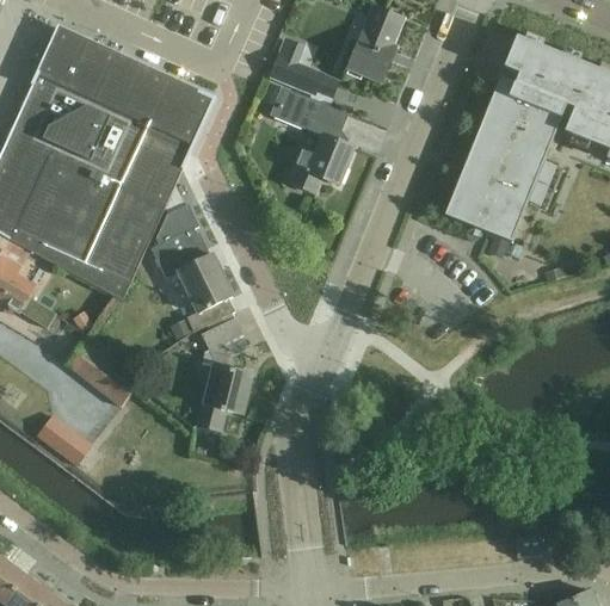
[(402,16),(373,4),(346,68),(379,82),(394,45),(390,44),(402,16)]
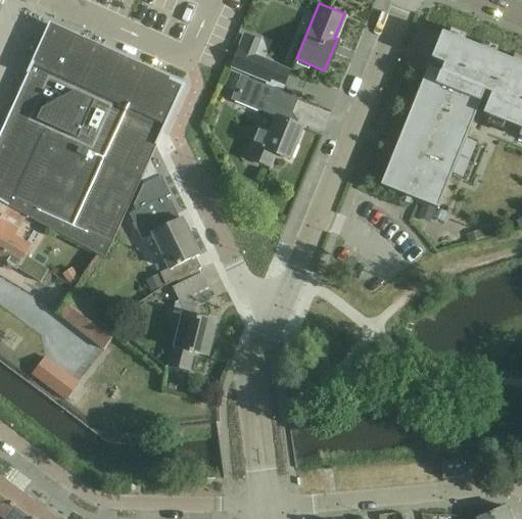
[(27,72),(0,129),(0,198),(10,203),(9,206),(103,256),(183,81),(59,25),(41,63),(31,59),(26,71),(27,72)]
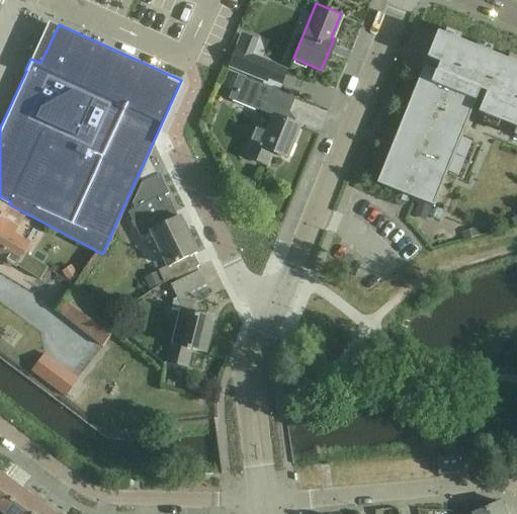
[(516,61),(437,29),(426,56),(430,58),(427,65),(423,64),(376,181),(419,197),(430,202),(433,203),(476,97),(482,100),(478,110),(516,125),(516,61)]
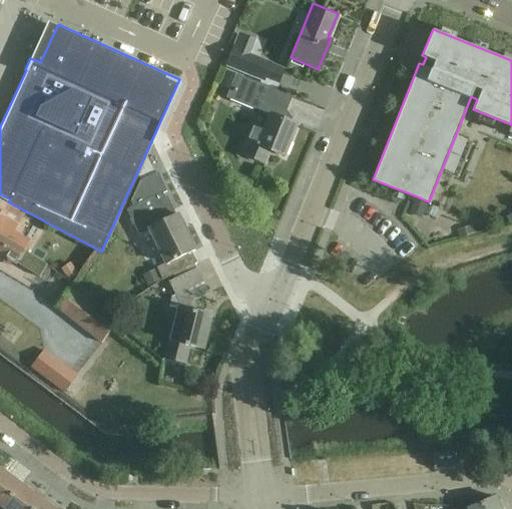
[(238,31),(224,64),(261,78),(263,79),(271,61),(248,51),(253,37),(238,31)]
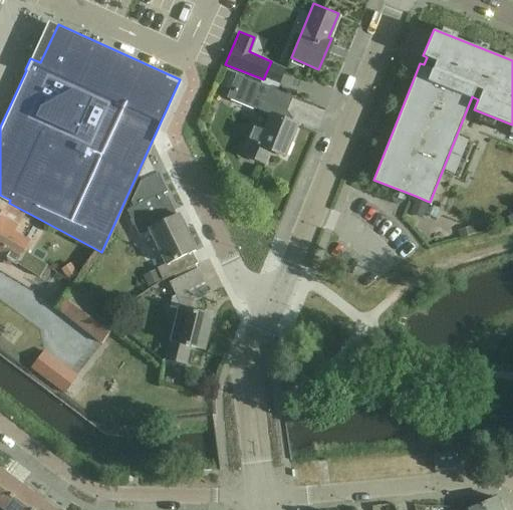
[(230,86),(244,92),(262,99),(259,108),(269,112),(264,126),(251,121),(239,152),(264,162),(269,148),(284,154),(297,122),(281,116),(290,94),(235,72),(230,86)]
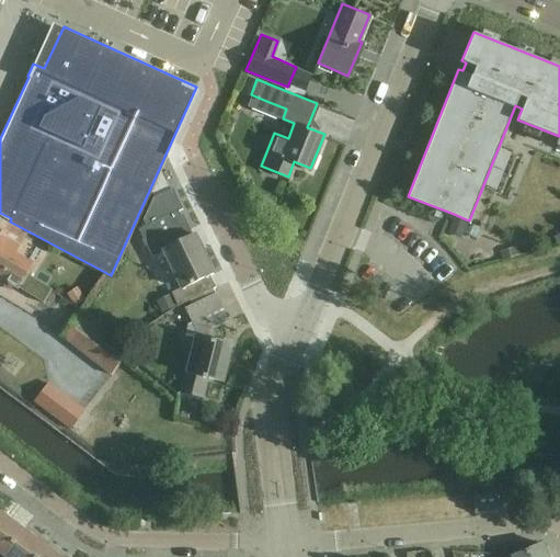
[(175,304),(197,293),(206,288),(200,276),(212,271),(194,232),(190,234),(176,208),(181,207),(171,185),(151,195),(141,218),(144,224),(137,227),(149,254),(162,248),(180,287),(170,293),(175,304)]
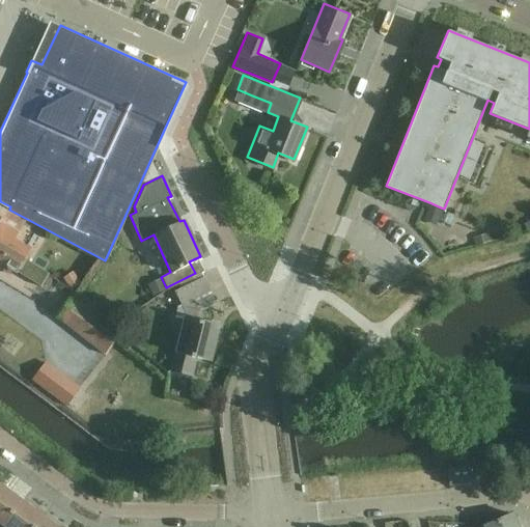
[(429,202),(423,216),(436,221),(441,207),(429,202)]
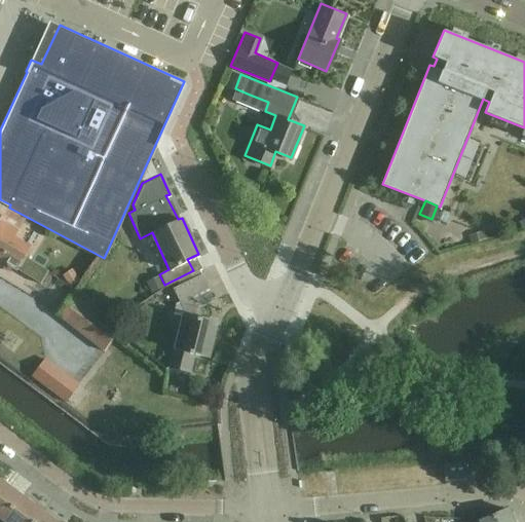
[(0,240),(23,254),(28,245),(12,235),(16,229),(0,220),(0,217),(3,212),(0,210),(0,240)]
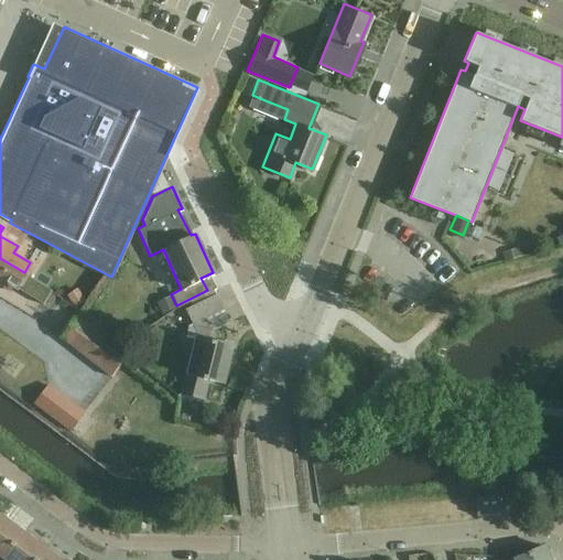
[(518,244),(500,248),(502,257),(520,251),(518,244)]
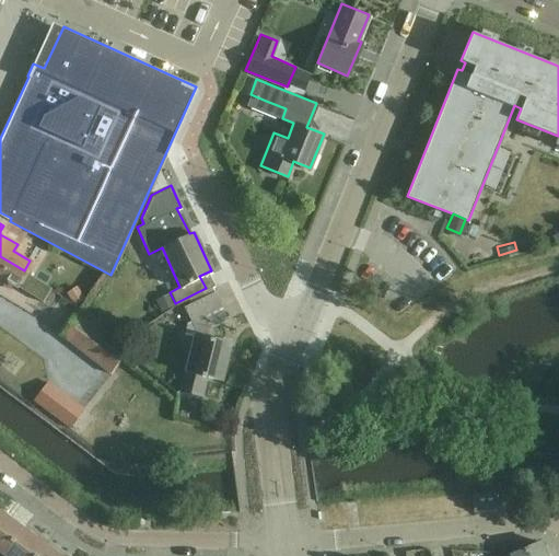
[(50,286),(24,270),(0,256),(0,275),(16,285),(43,300),(50,286)]
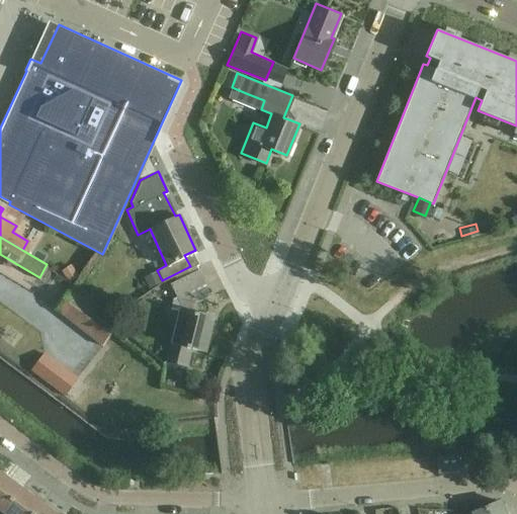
[(61,269),(69,280),(78,273),(71,262),(61,269)]
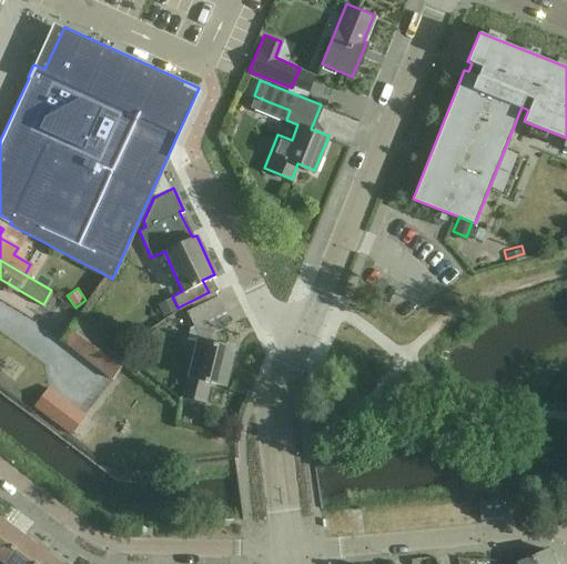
[(196,334),(182,394),(203,400),(208,380),(224,383),(233,348),(214,342),(215,335),(208,318),(224,310),(216,294),(185,310),(196,334)]
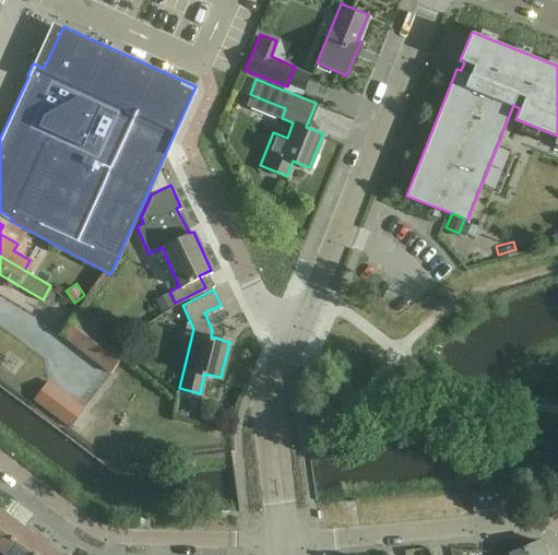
[(108,372),(125,350),(74,311),(58,333),(108,372)]
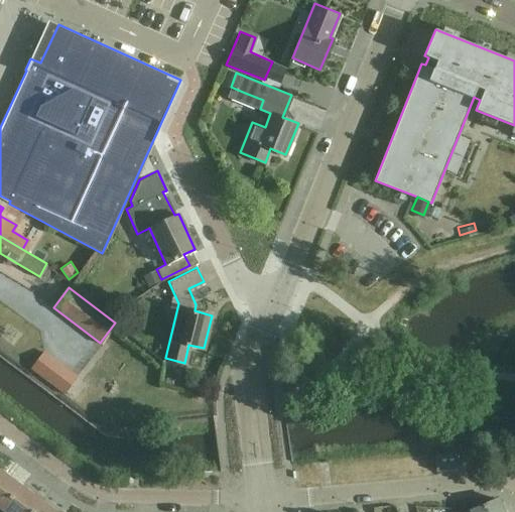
[(72,349),(59,365),(85,384),(97,369),(72,349)]
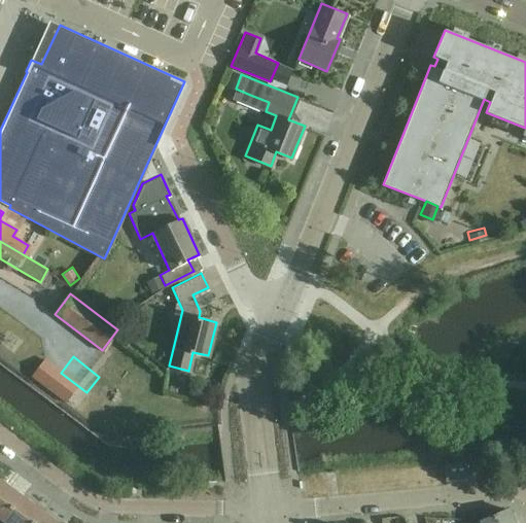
[(44,357),(30,376),(43,386),(58,368),(44,357)]
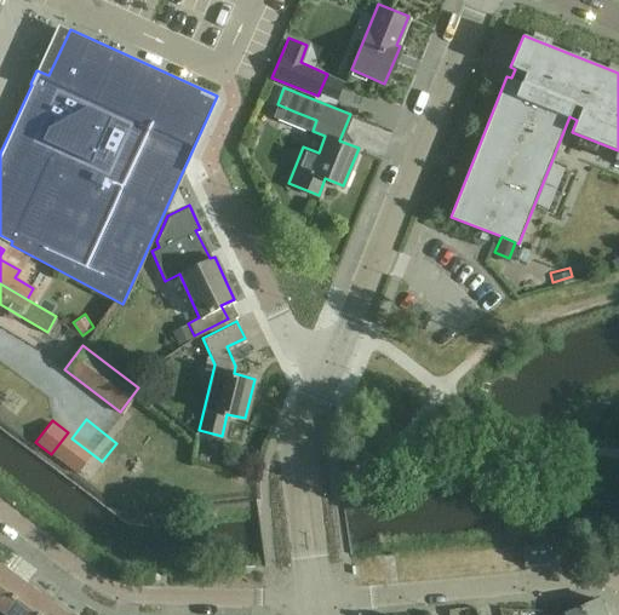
[(0,610),(1,611),(23,581),(0,564),(0,610)]
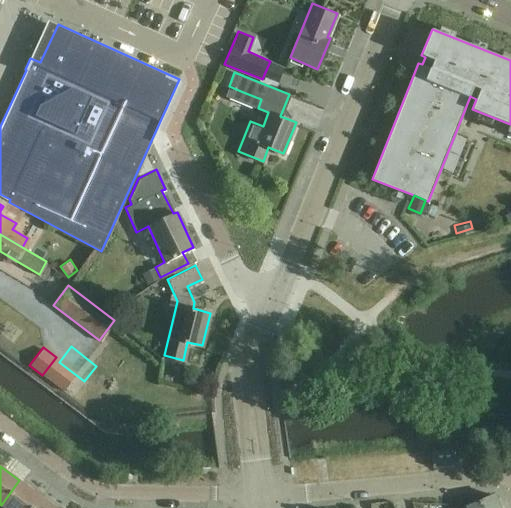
[(19,480),(1,505),(5,507),(31,507),(40,496),(19,480)]
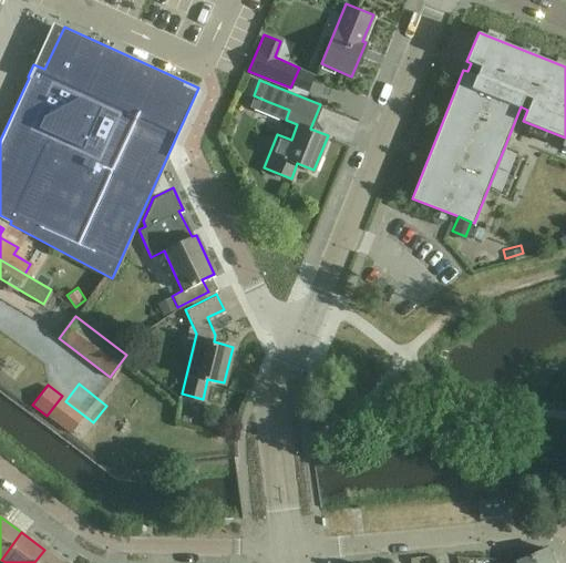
[(553,562),(547,548),(507,562),(553,562)]
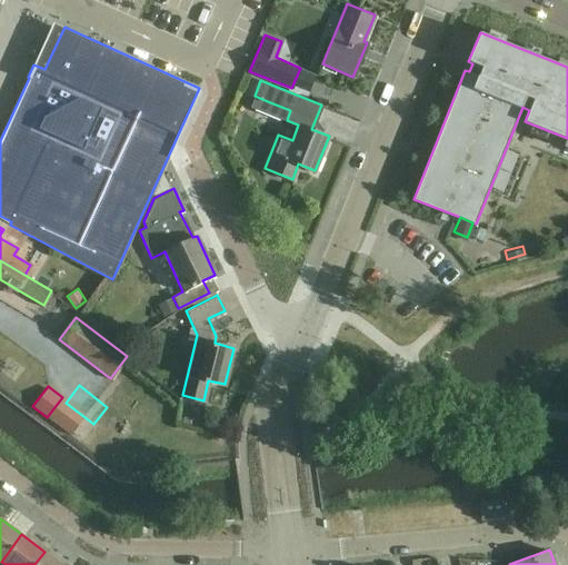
[(62,564),(45,552),(35,564),(62,564)]
